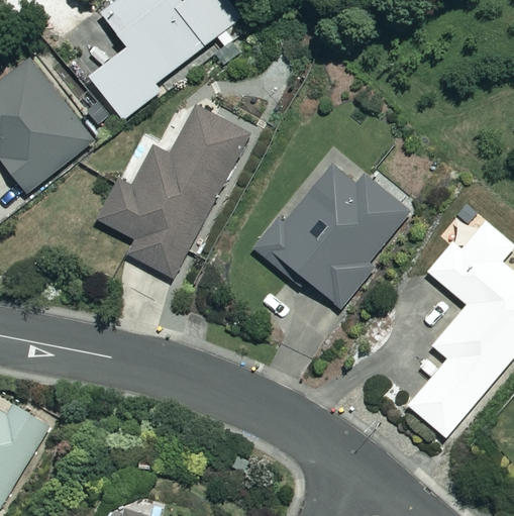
[(184,0),(181,3),(179,0),(117,0),(100,15),(128,49),(91,80),(125,122),(164,91),(158,83),(218,33),(226,43),(248,24),(228,0),(184,0)]
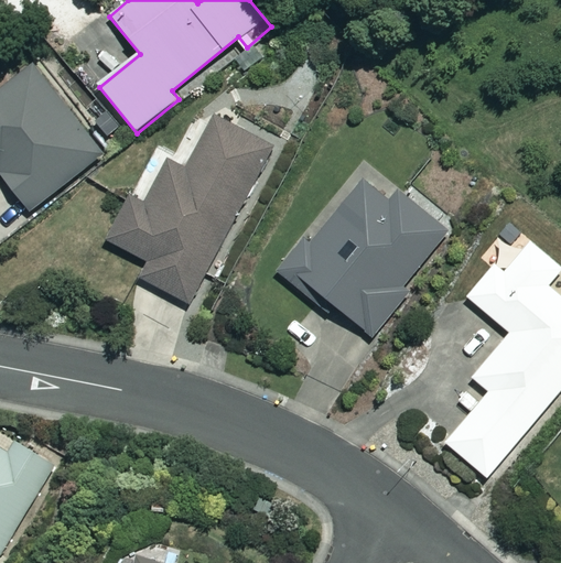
[(100,155),(33,66),(0,91),(0,173),(29,210),(100,155)]
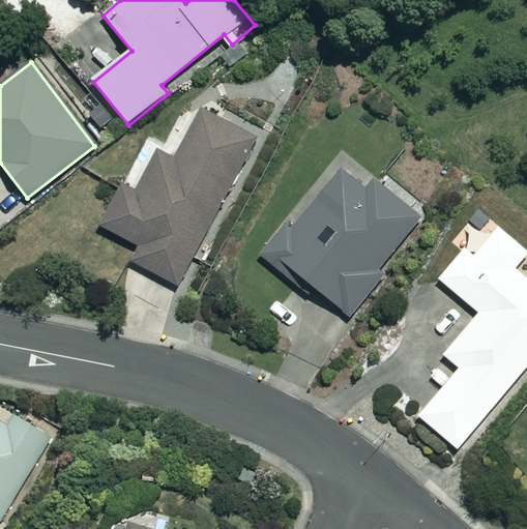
[(255,137),(202,108),(173,158),(156,150),(135,192),(122,185),(100,225),(139,246),(132,260),(175,284),(255,137)]
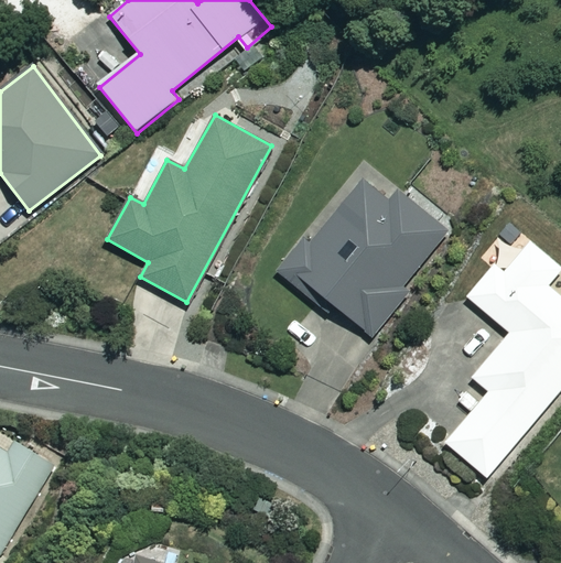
[(389,202),(359,181),(319,236),(312,231),(280,274),(311,298),(315,292),(370,332),(445,228),(397,193),(389,202)]
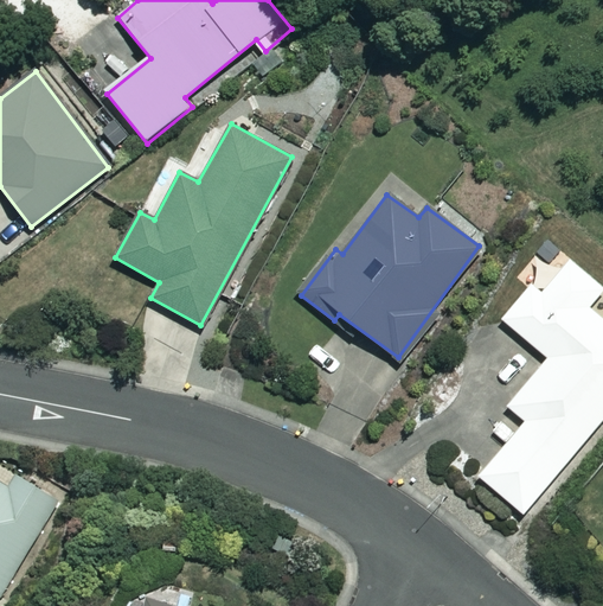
[(602,288),(558,250),(501,319),(521,336),(494,368),(510,381),(537,349),(547,358),(507,407),(525,421),(479,477),(523,514),(602,416),(602,320),(587,308),(602,288)]
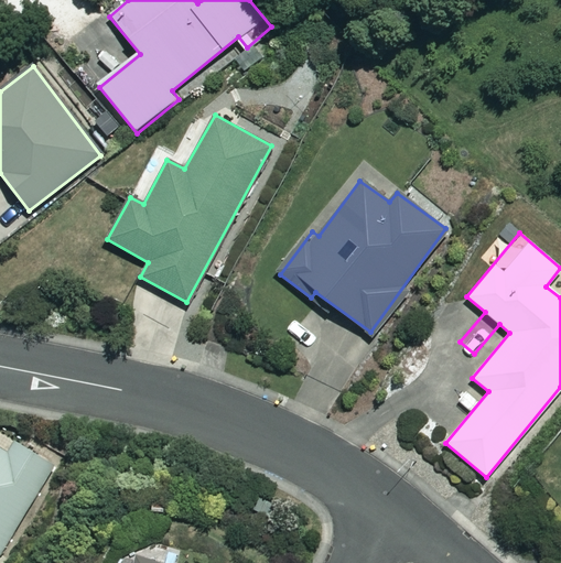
[(0,559),(61,465),(19,440),(10,454),(0,447),(0,559)]
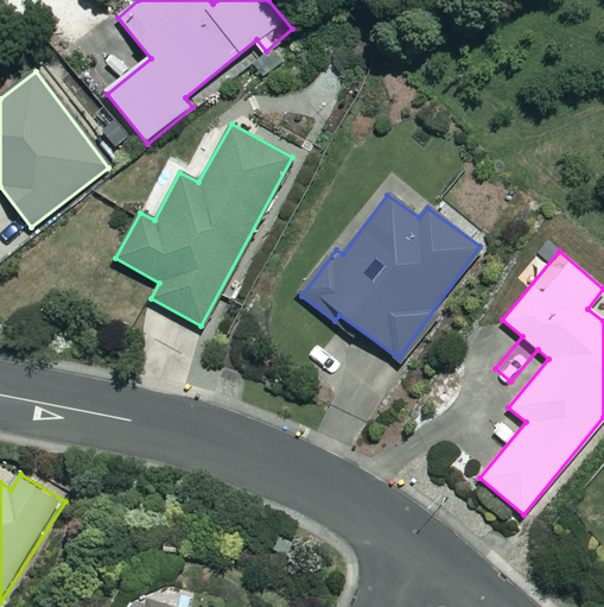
All buildings are outlined.
